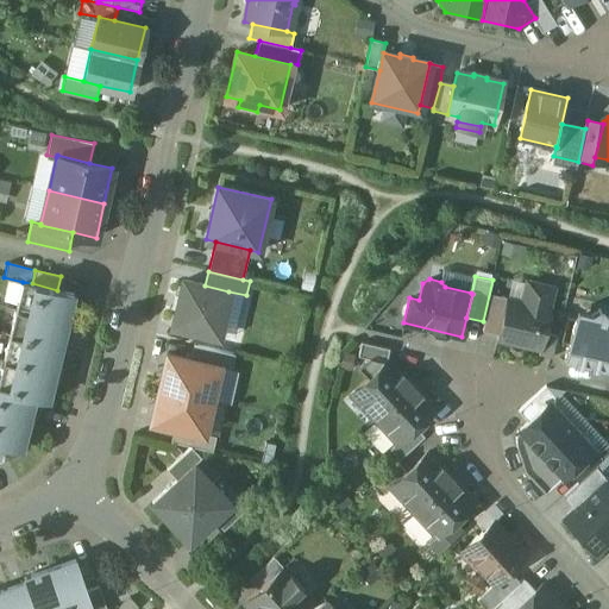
[(205,286),(183,281),(174,326),(218,336),(228,292),(205,286)]
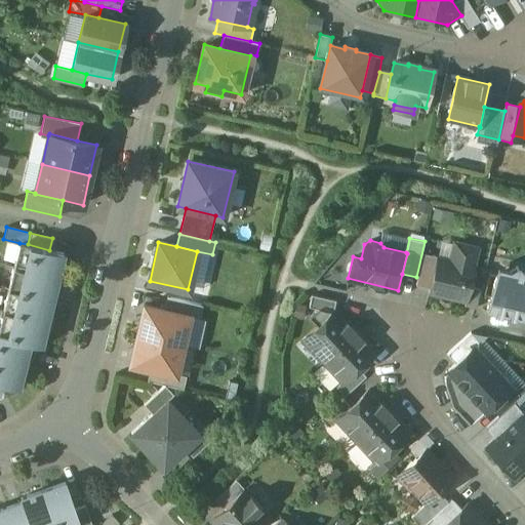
[(28,244),(19,243),(13,267),(57,277),(64,253),(49,250),(28,244)]
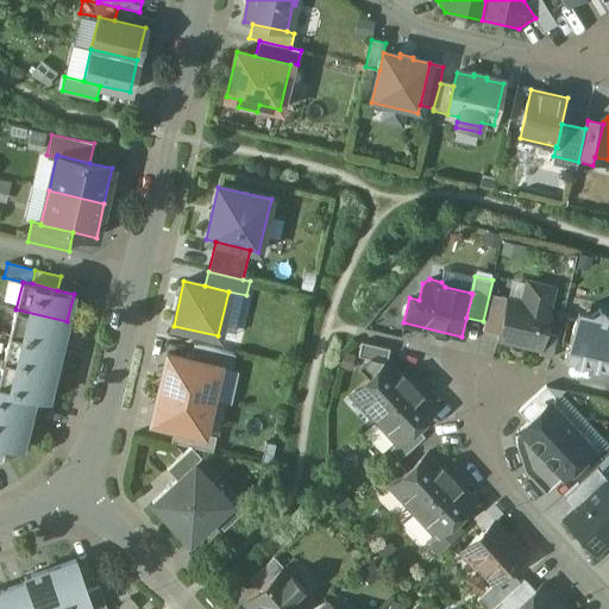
[(528,283),(523,305),(507,301),(498,334),(498,338),(540,347),(550,311),(546,311),(552,289),(528,283)]
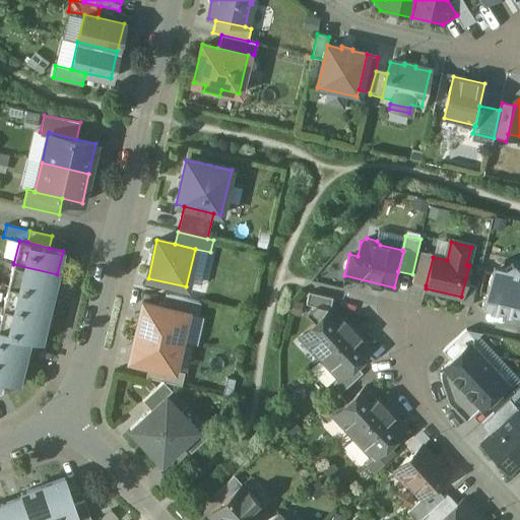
[(434,255),(419,251),(411,282),(426,285),(433,257),(434,255)]
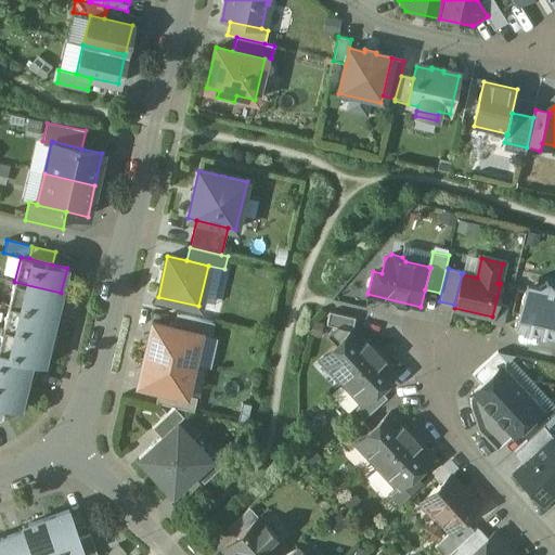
[(61,293),(14,282),(9,305),(55,317),(61,293)]
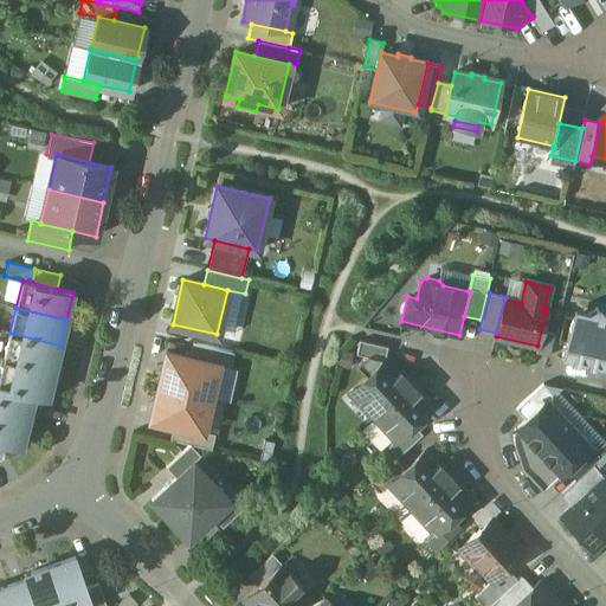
[(605,316),(575,310),(565,360),(605,368),(605,366),(605,316)]
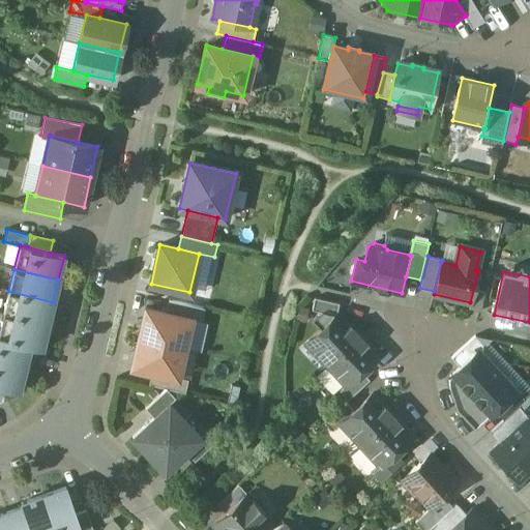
[(53,302),(8,291),(3,314),(48,324),(53,302)]
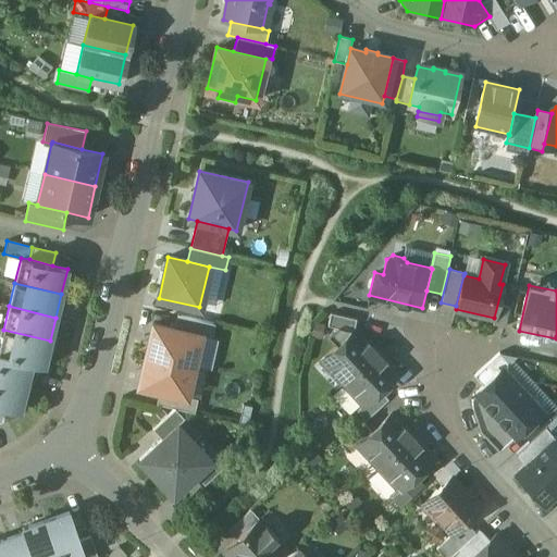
[(356,319),(331,313),(327,325),(337,327),(354,332),(356,319)]
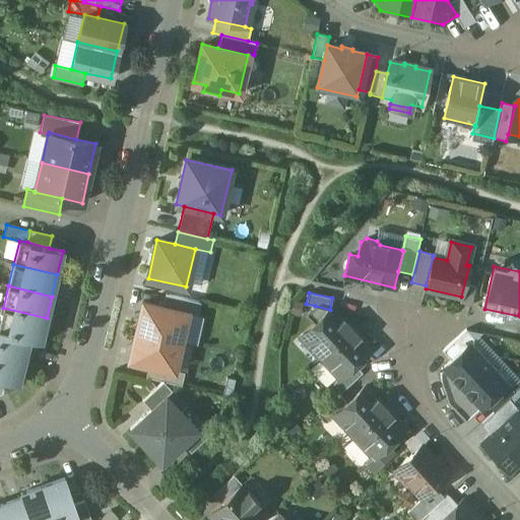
[(201,303),(165,295),(163,306),(188,312),(188,314),(198,316),(201,303)]
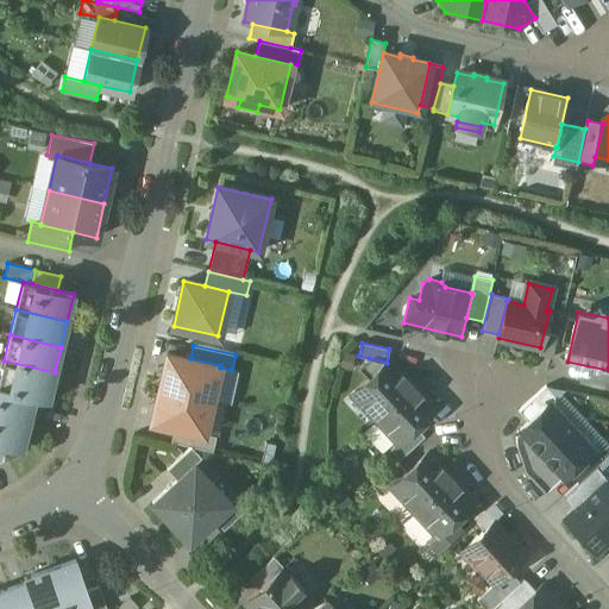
[(190,358),(167,353),(159,388),(212,401),(220,368),(220,365),(190,358)]
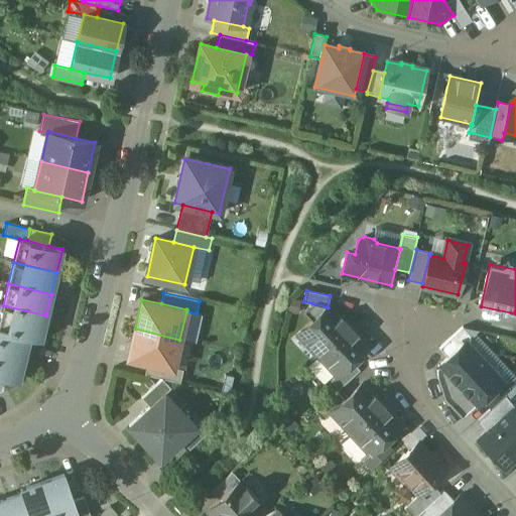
[(312,303),(304,311),(312,320),(328,307),(312,303)]
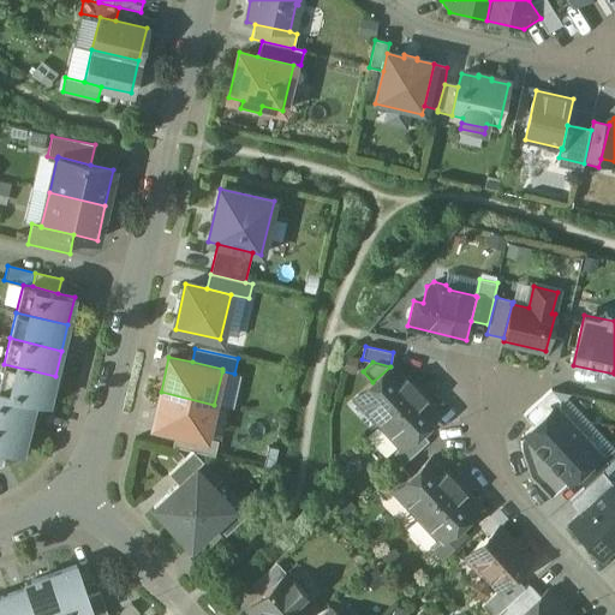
[(55,376),(4,364),(0,378),(0,390),(35,400),(49,404),(55,376)]
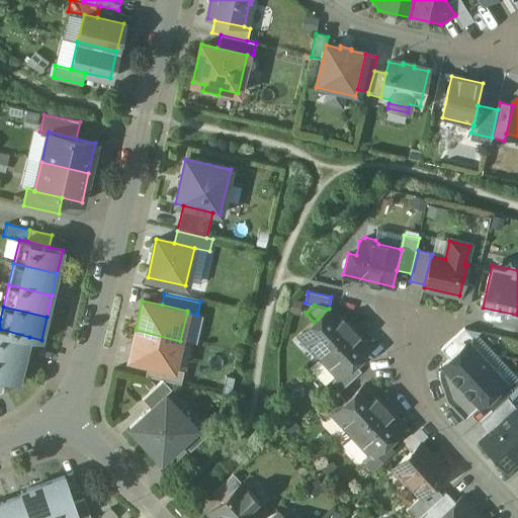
[(336,311),(329,309),(314,322),(301,334),(321,354),(351,326),(336,311)]
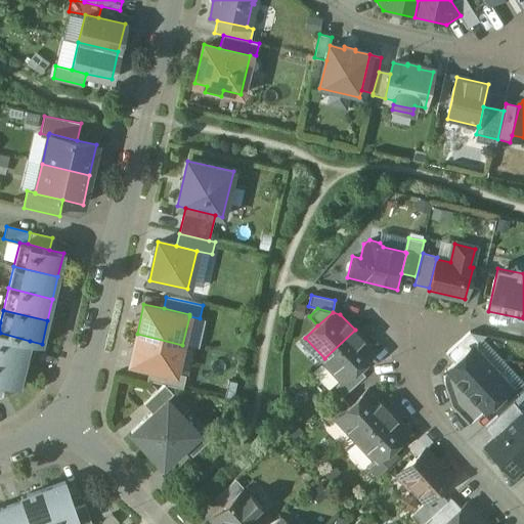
[(375,350),(355,330),(324,358),(322,360),(342,382),(356,367),(375,350)]
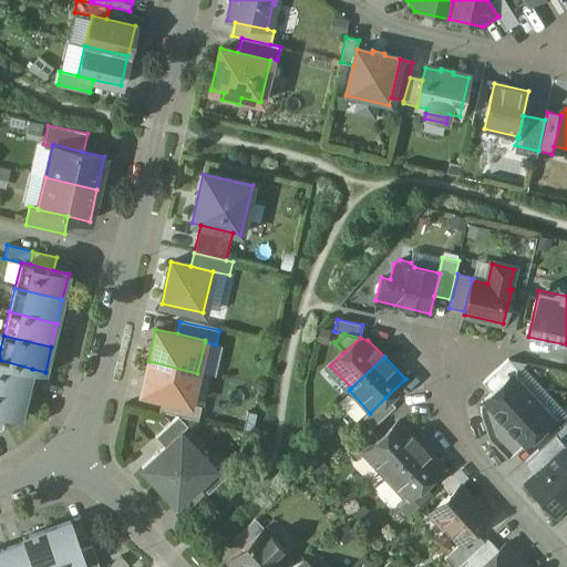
[(32,369),(0,360),(0,385),(27,392),(32,369)]
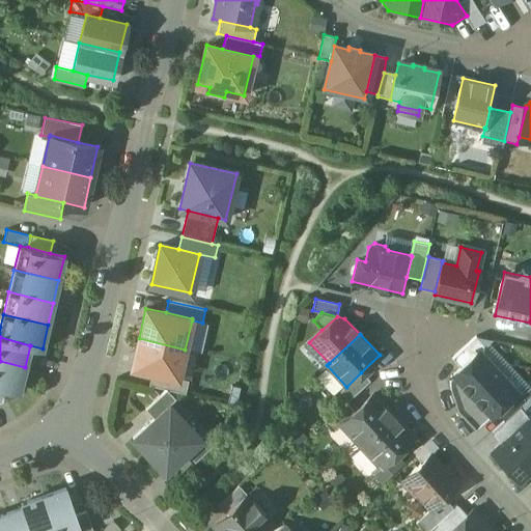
[(476,337),(452,359),(460,368),(478,352),(479,353),(485,346),(476,337)]
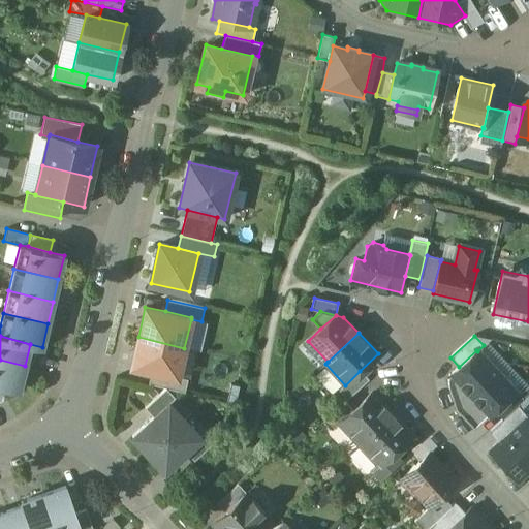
[(184,348),(138,337),(131,367),(151,372),(178,378),(178,377),(184,348)]
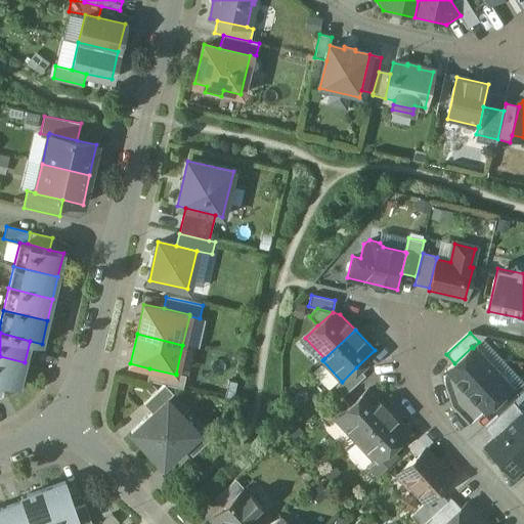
[(473,348),(472,347),(454,363),(445,372),(444,377),(444,382),(452,405),(459,411),(457,412),(470,425),(490,405),(510,387),(473,348)]
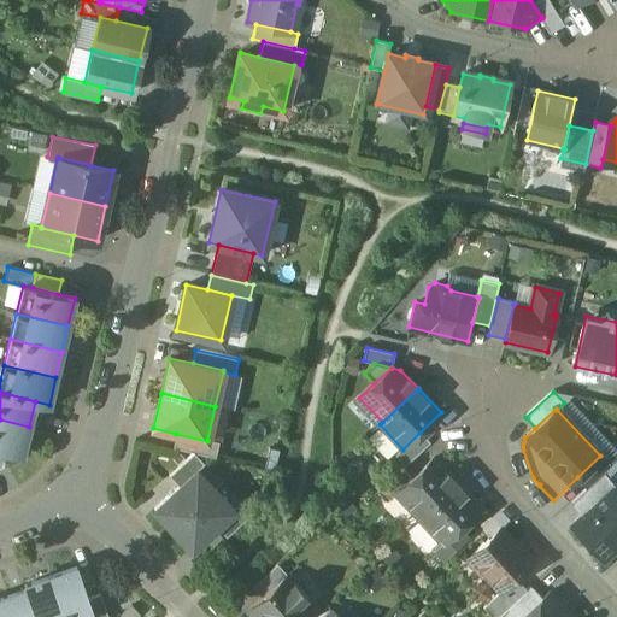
[(29,427),(0,419),(0,448),(7,451),(22,454),(29,427)]
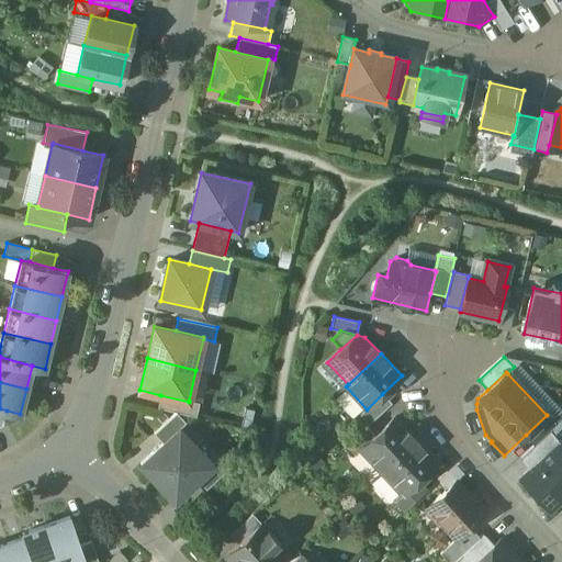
[(367,409),(360,415),(369,425),(392,404),(382,394),(367,409)]
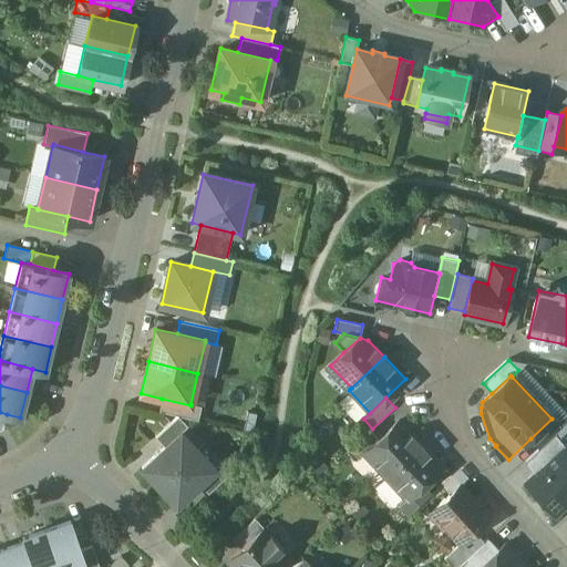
[(191,405),(162,399),(160,412),(178,416),(198,421),(202,406),(191,404),(191,405)]
